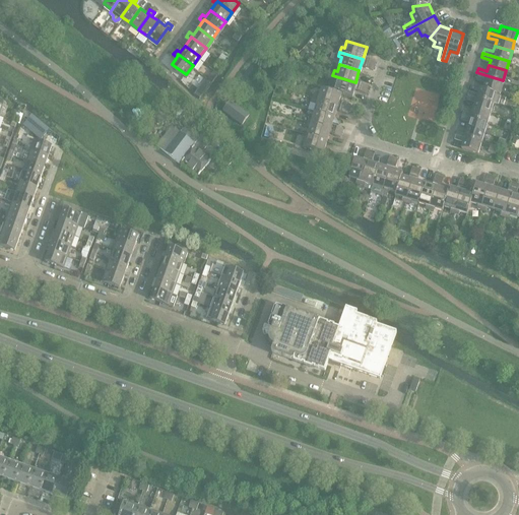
[(503,80),(476,72),(475,77),(484,79),(482,85),(496,89),(499,90),(503,80)]
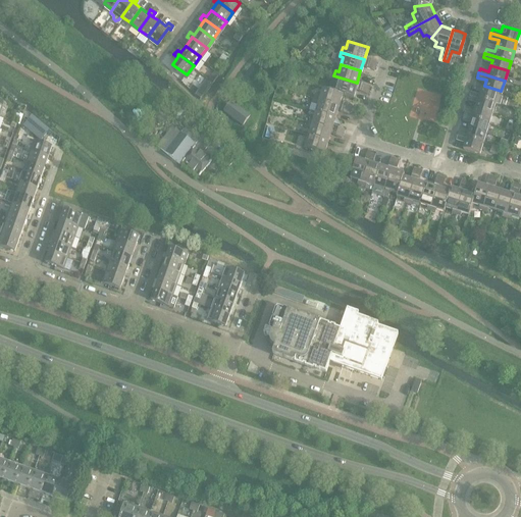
[(207,75),(203,81),(208,85),(211,80),(208,76),(207,75)]
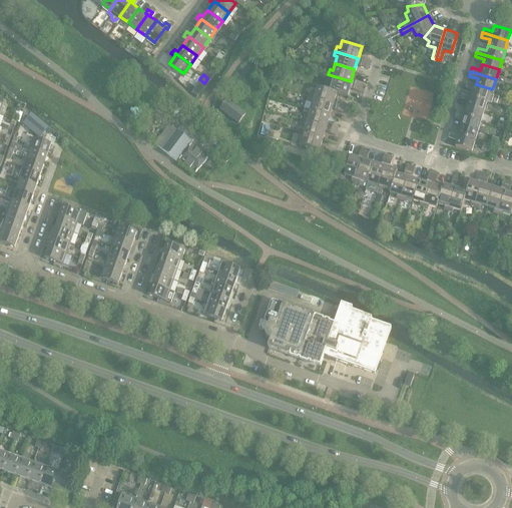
[(347,92),(351,81),(328,74),(327,78),(325,79),(323,84),(328,86),(336,89),(347,92)]
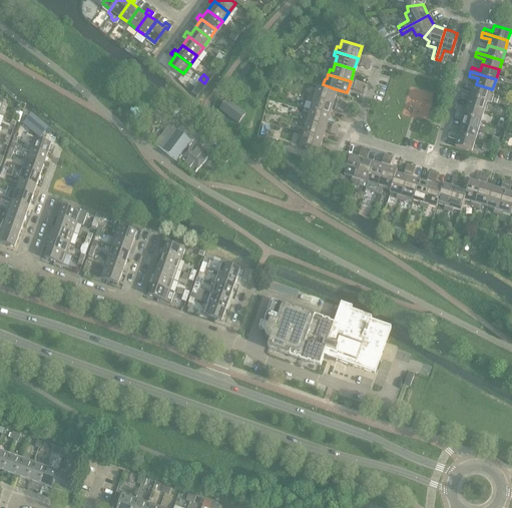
[(230,86),(225,82),(221,87),(226,91),(230,86)]
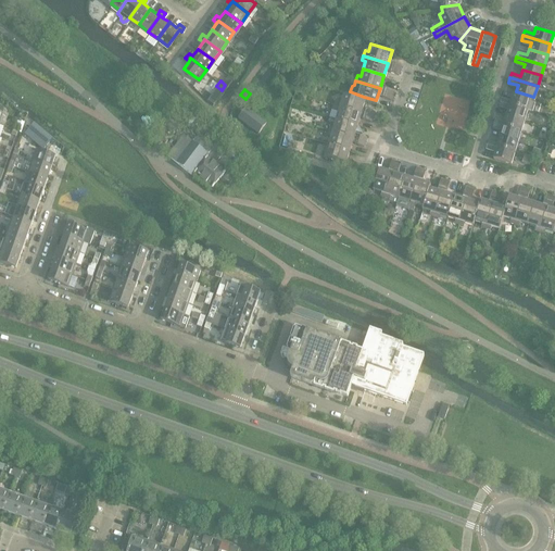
[(361,110),(364,97),(355,94),(350,91),(343,90),(341,98),(338,97),(336,102),(361,110)]
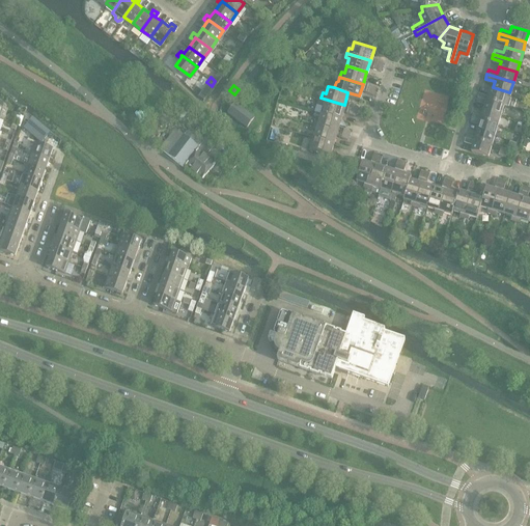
[(478,89),(477,93),(503,102),(506,91),(493,87),(490,86),(487,92),(478,89)]
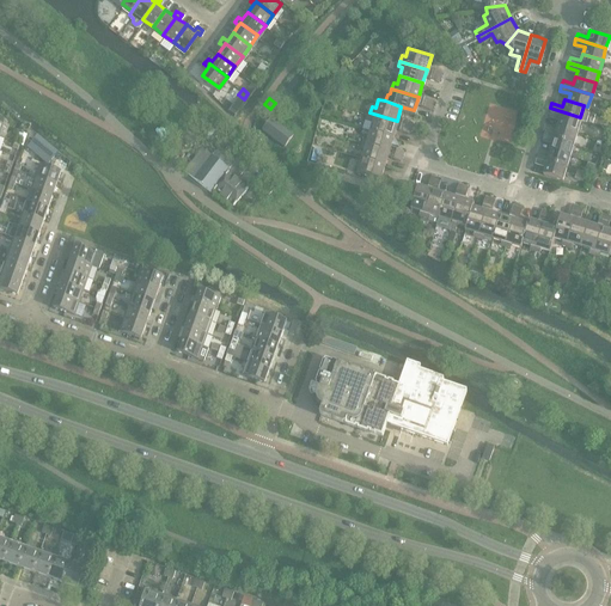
[(580,117),(550,108),(549,114),(558,116),(557,123),(576,129),(580,117)]
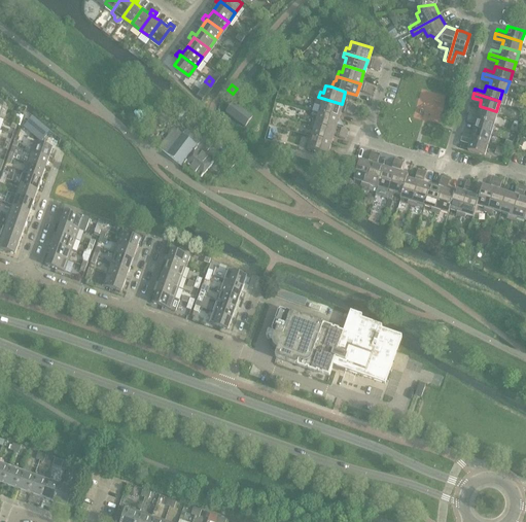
[(342,104),(318,97),(317,101),(320,102),(318,109),(338,115),(342,104)]
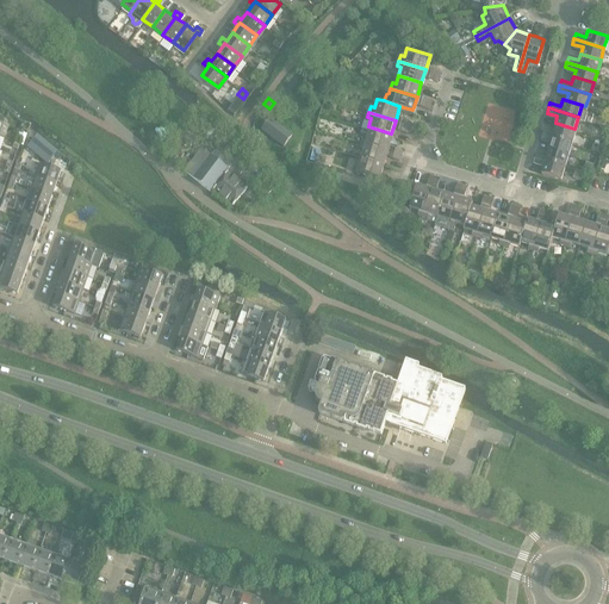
[(292,131),(269,113),(260,125),(283,143),(292,131)]
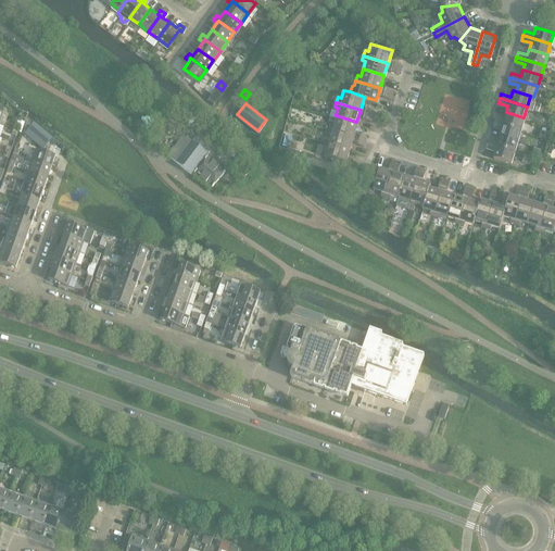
[(494,115),(493,120),(520,127),(524,117),(506,112),(504,117),(494,115)]
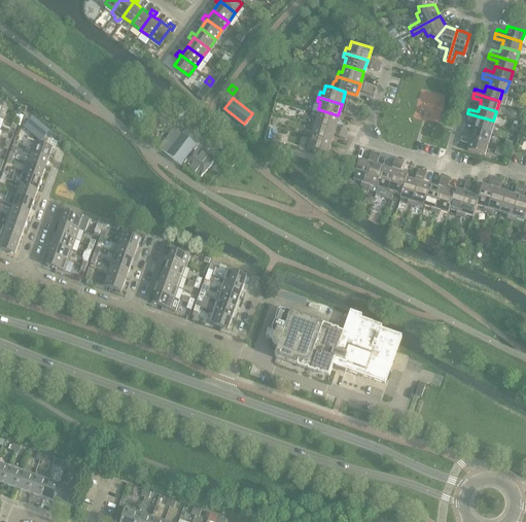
[(338,115),(318,109),(316,116),(312,115),(311,120),(335,128),(338,115)]
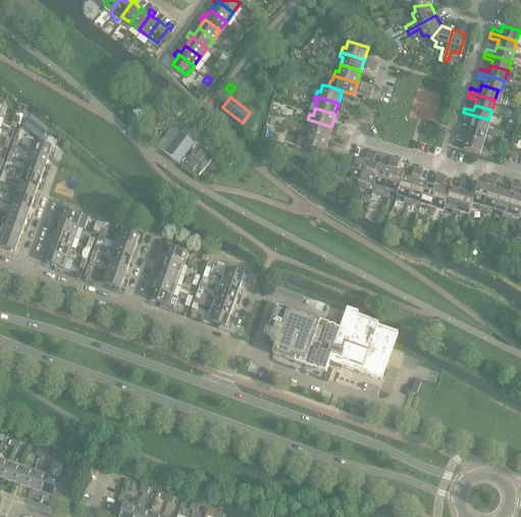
[(32,111),(22,122),(40,137),(49,125),(32,111)]
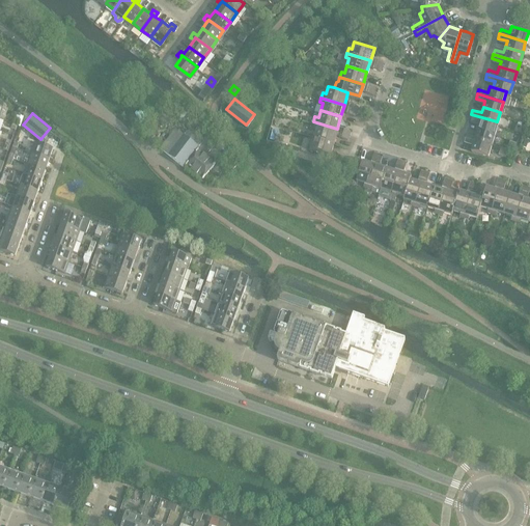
[(497,121),(471,114),(470,118),(478,121),(477,127),(494,132),(497,121)]
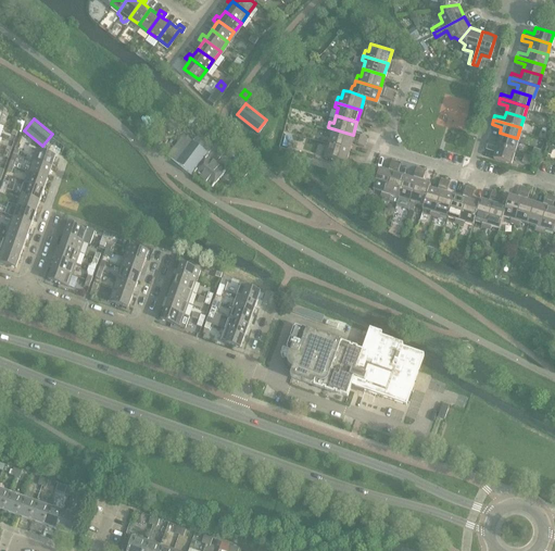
[(353,135),(328,127),(327,132),(330,133),(328,140),(349,147),(353,135)]
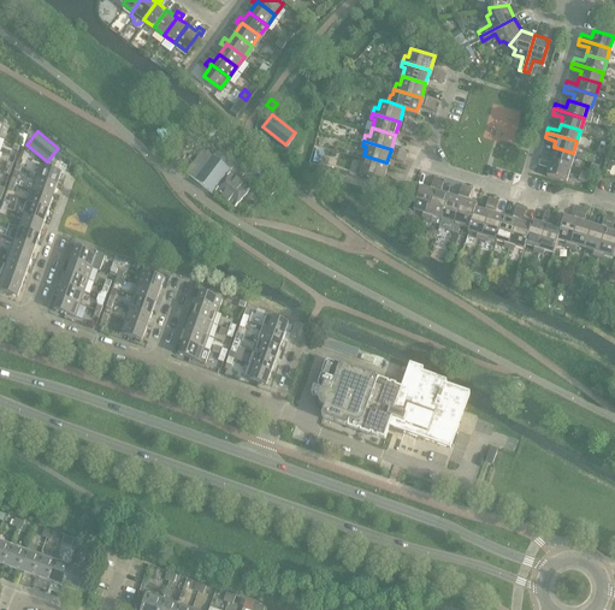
[(211,189),(213,185),(236,158),(228,152),(230,149),(228,147),(225,149),(218,143),(211,152),(201,144),(183,167),(211,189)]
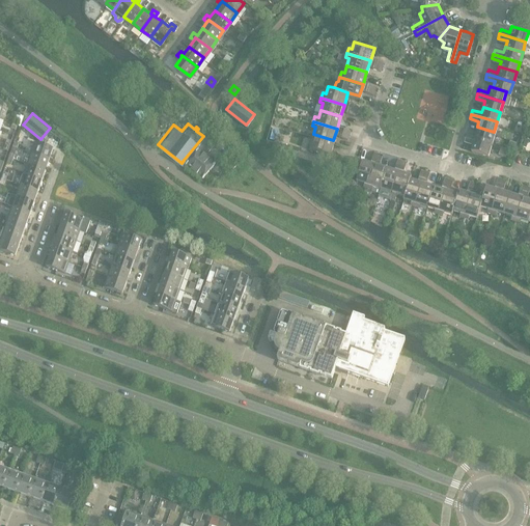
[(466,130),(465,134),(491,142),(494,132),(477,127),(475,133),(466,130)]
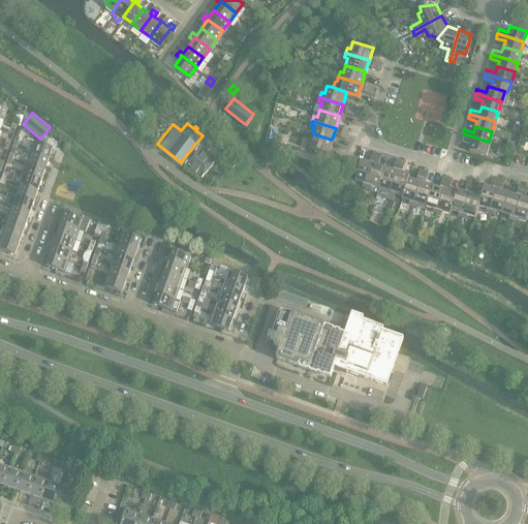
[(332,140),(312,133),(310,141),(306,140),(305,145),(329,152),(332,140)]
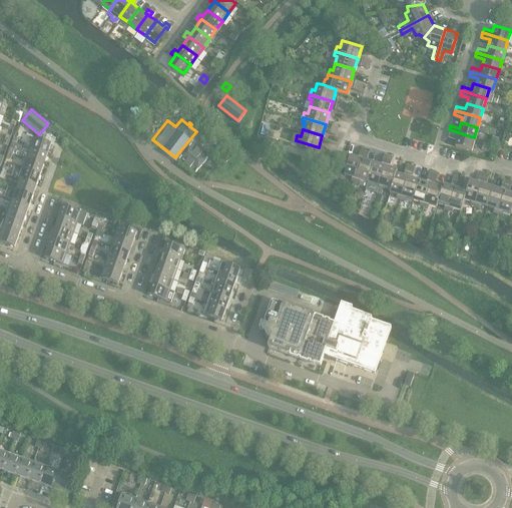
[(474,137),(449,129),(448,134),(456,136),(455,142),(471,147),(474,137)]
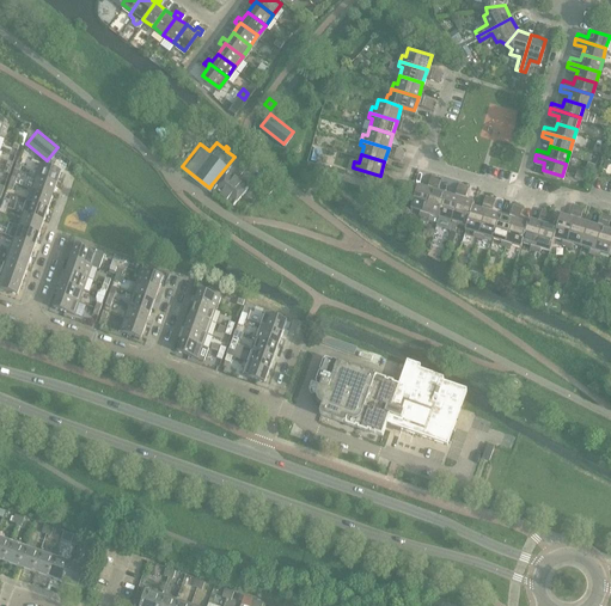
[(232,201),(246,183),(234,175),(243,164),(234,157),(212,184),(232,201)]
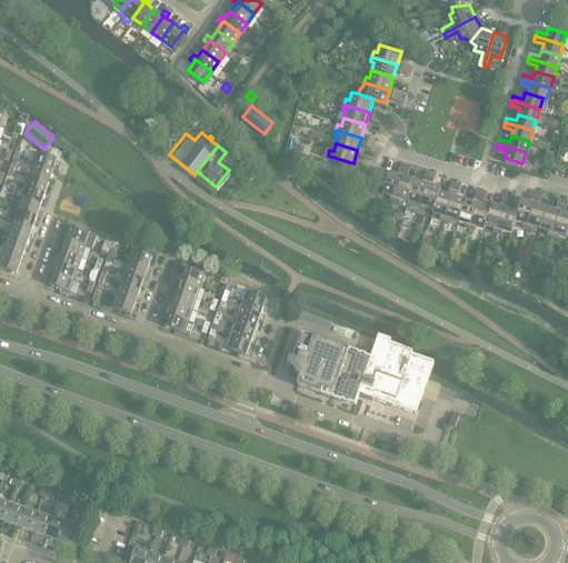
[(37,149),(32,160),(52,168),(57,156),(37,149)]
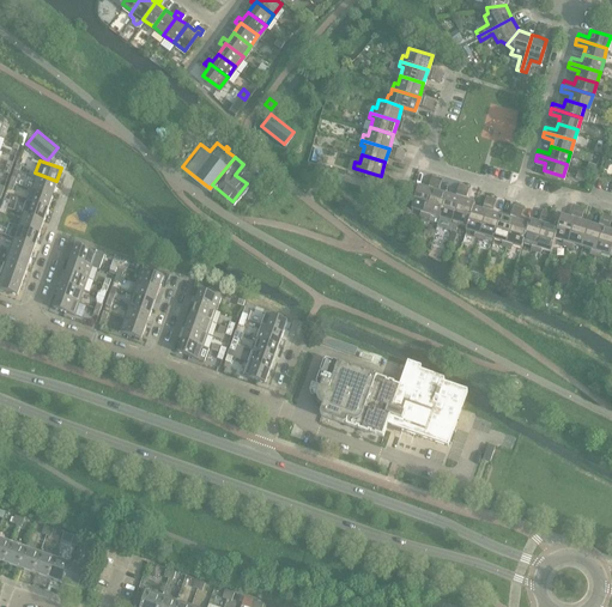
[(56,181),(35,173),(30,184),(52,193),(56,181)]
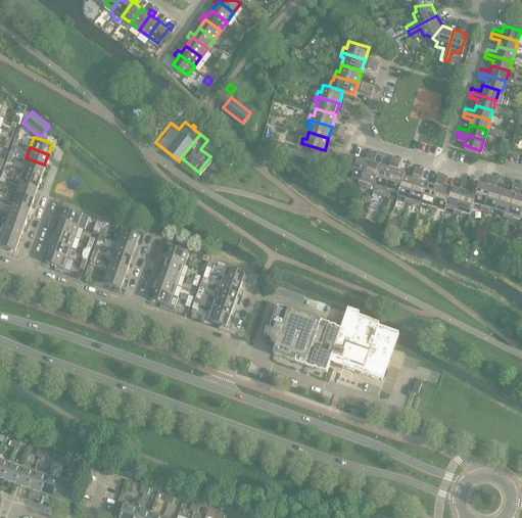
[(358,181),(362,182),(369,158),(357,155),(350,175),(359,177),(358,181)]
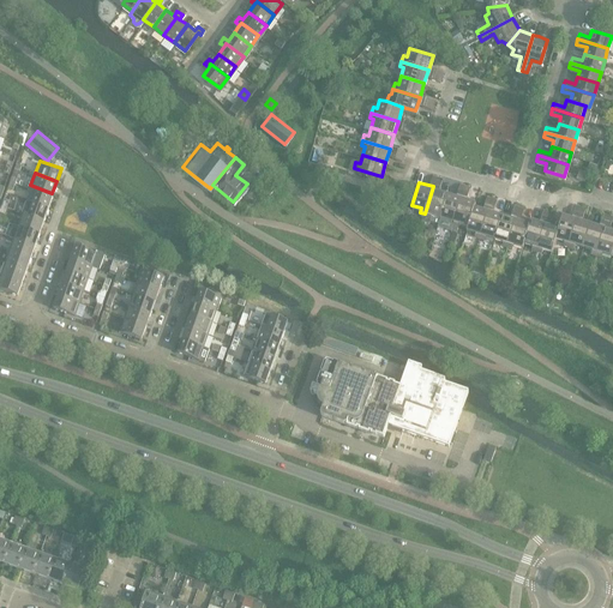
[(52,193),(30,185),(26,198),(48,205),(52,193)]
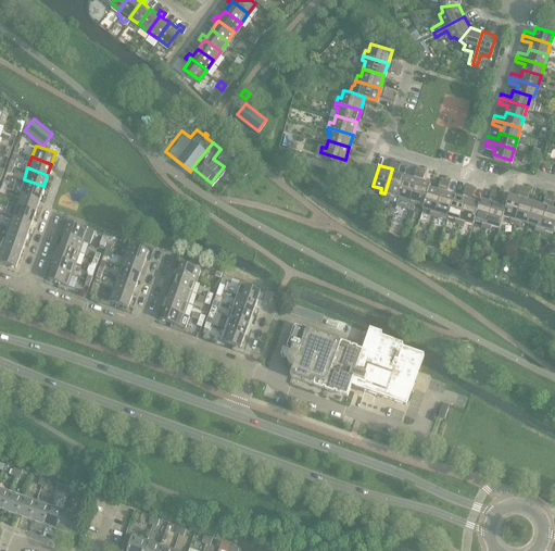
[(404,173),(392,168),(385,193),(389,195),(390,191),(398,193),(404,173)]
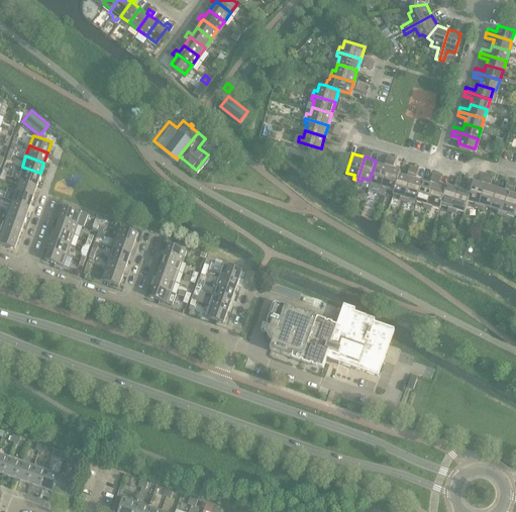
[(380,190),(388,164),(376,161),(370,180),(377,182),(377,186),(375,189),(380,190)]
